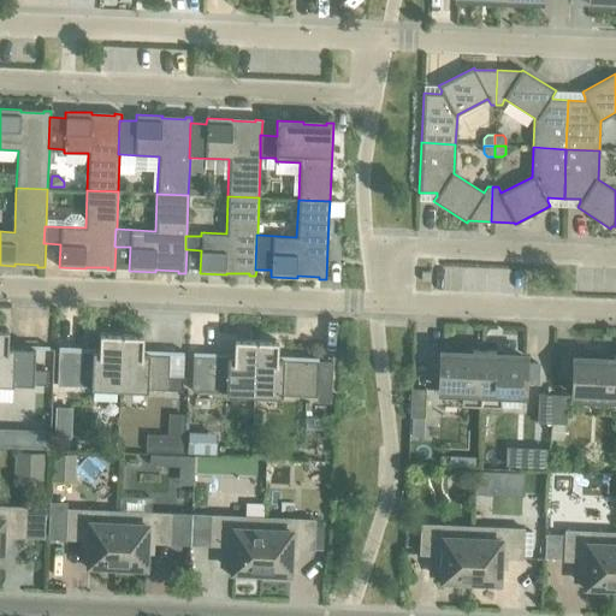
[(330,201),(329,215),(343,217),(344,201),(330,201)]
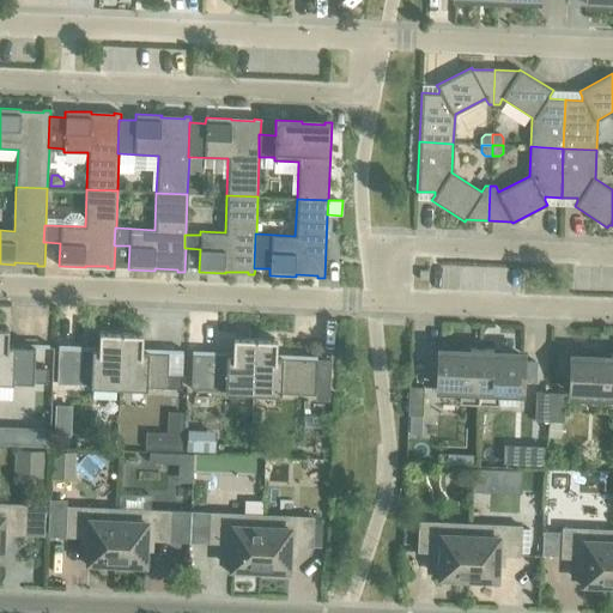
[(0,328),(0,383),(13,384),(13,382),(47,383),(47,370),(34,369),(35,347),(7,346),(8,329),(0,328)]
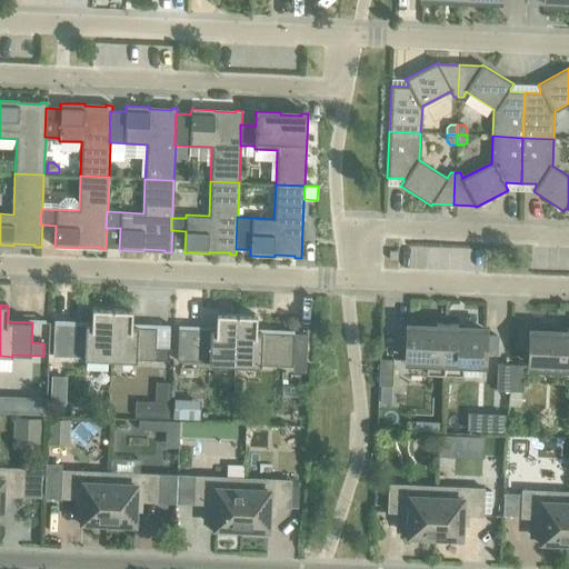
[(83,360),(110,361),(112,310),(92,309),(91,325),(77,325),(53,323),(52,356),(76,357),(83,358),(83,360)]
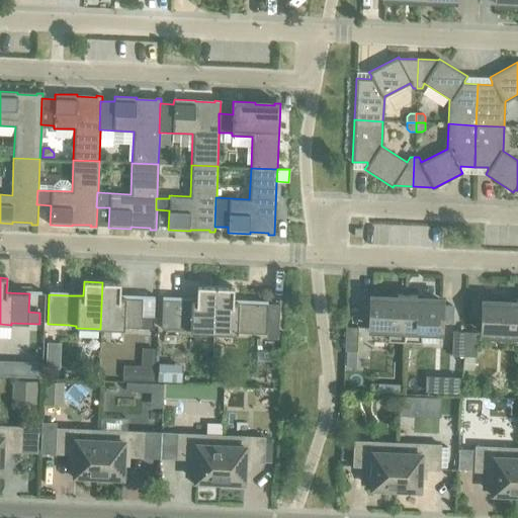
[(102,282),(100,329),(123,330),(123,328),(153,329),(153,317),(142,317),(143,298),(119,297),(120,282),(102,282)]
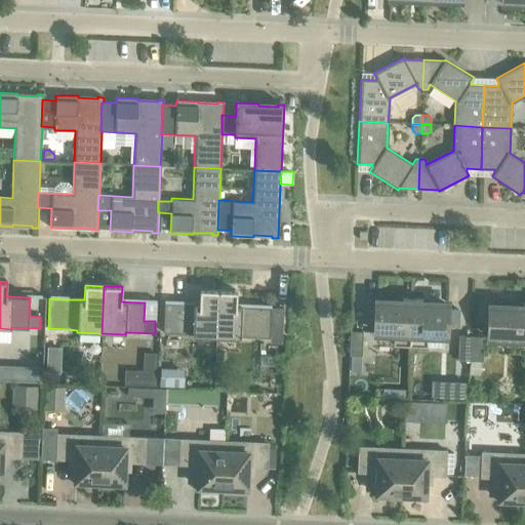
[(192,336),(216,337),(218,291),(200,290),(199,305),(164,304),(163,333),(192,334),(192,336)]
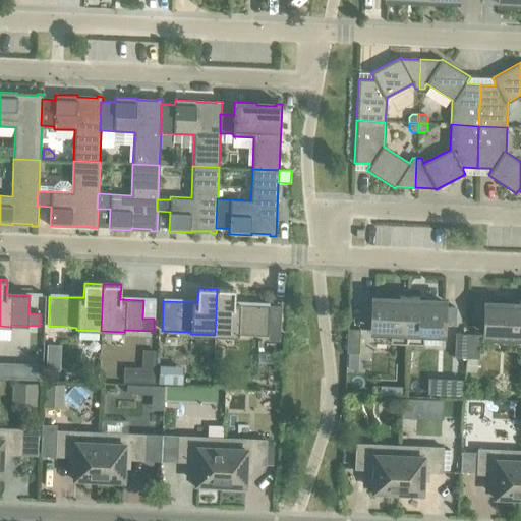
[(217,289),(215,335),(238,336),(238,334),(268,336),(268,335),(280,335),(281,305),(269,305),(234,304),(235,289),(217,289)]
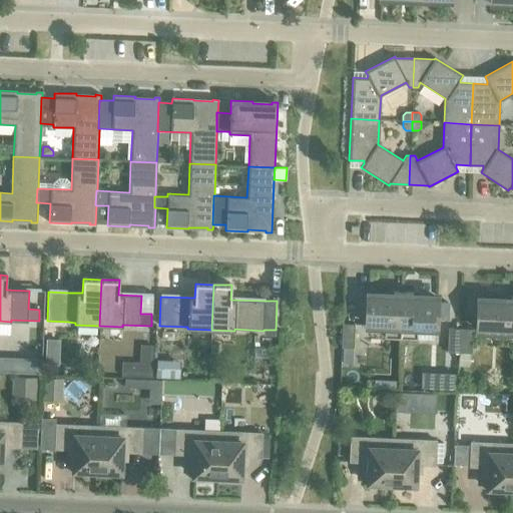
[(384,338),(401,339),(403,293),(393,292),(393,296),(369,295),(369,296),(368,324),(367,324),(367,325),(385,326),(384,338)]
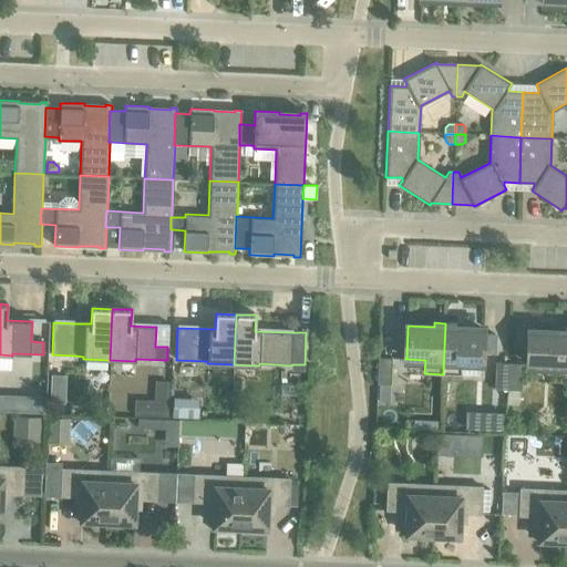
[(445,323),(443,374),(461,375),(462,362),(481,362),(481,361),(480,361),(482,330),(482,329),(455,328),(455,323),(445,323)]
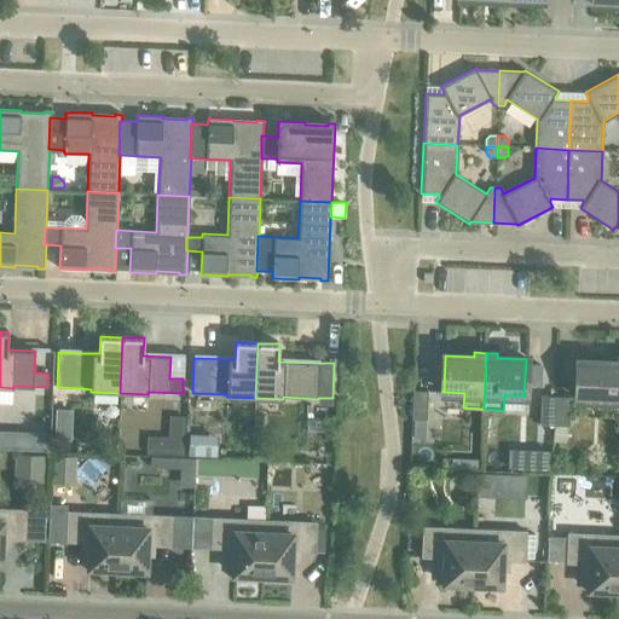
[(577,398),(618,399),(618,358),(617,359),(617,363),(578,362),(578,363),(579,363),(578,397),(577,397),(577,398)]
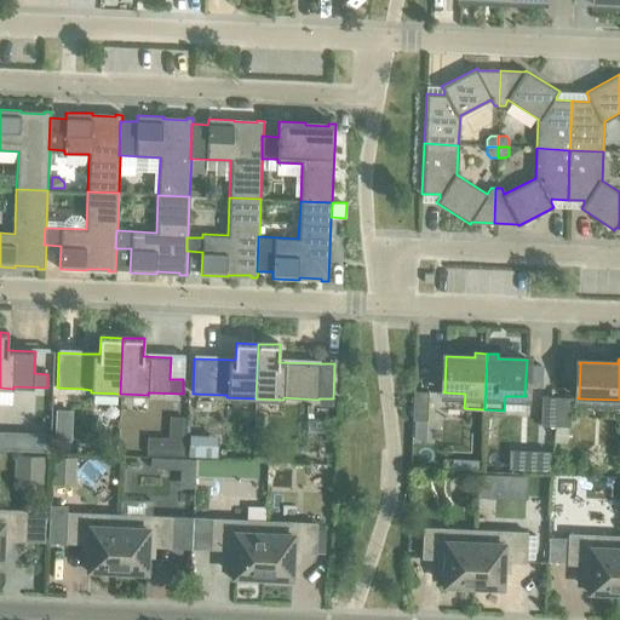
[(413,391),(413,408),(412,420),(414,420),(426,420),(428,391),(413,391)]
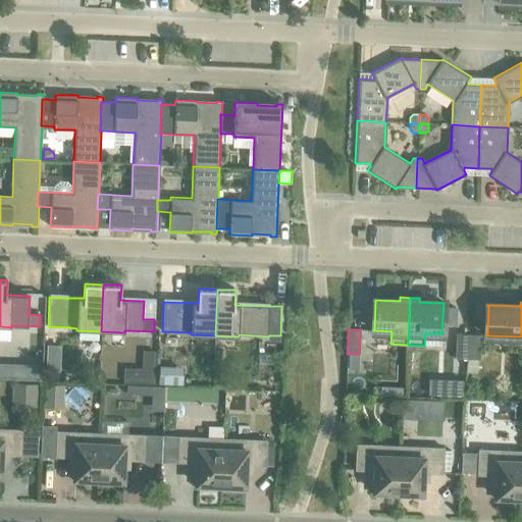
[(455,358),(467,359),(468,334),(456,333),(455,358)]
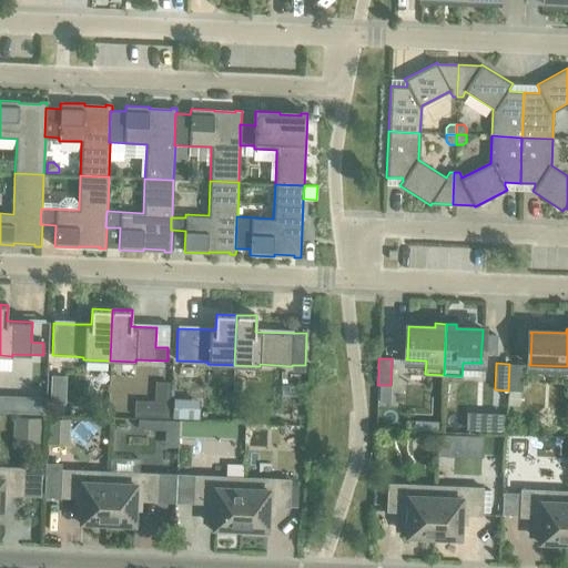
[(509,364),(508,391),(520,391),(521,391),(523,364),(509,364)]
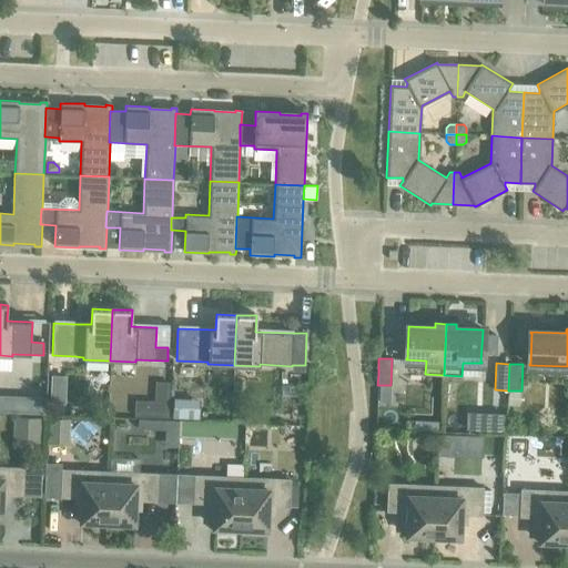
[(52,375),(51,405),(66,406),(67,376),(52,375)]
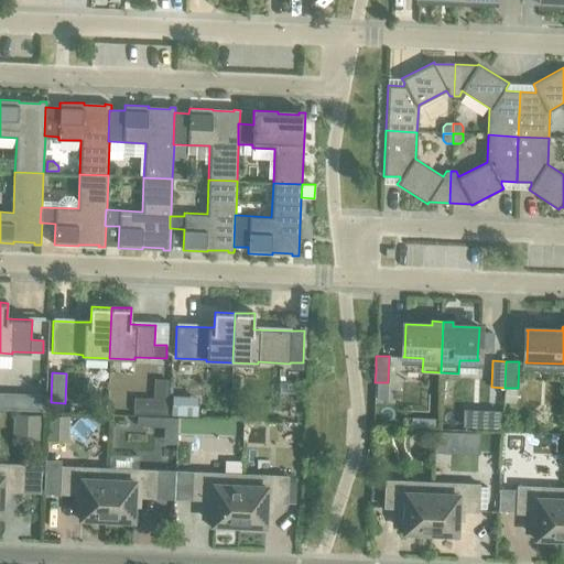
[(377,382),(376,399),(387,400),(388,382),(377,382)]
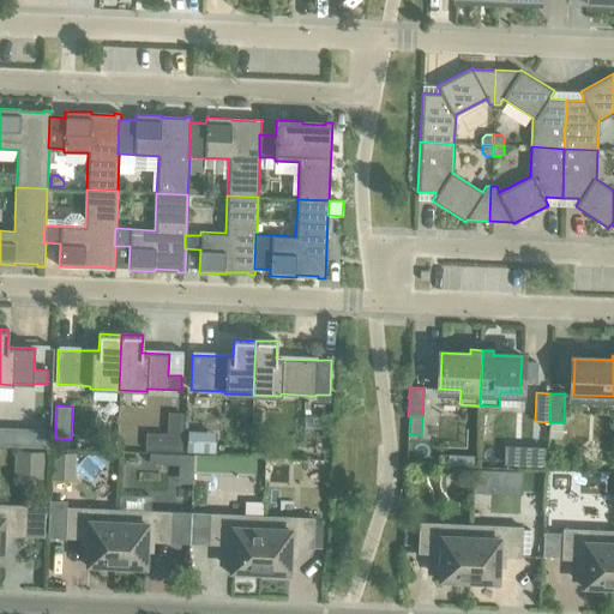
[(549,422),(548,437),(561,438),(563,422),(549,422)]
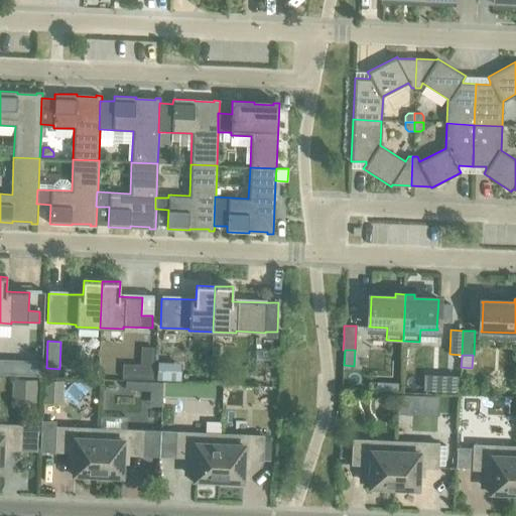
[(0,359),(0,374),(40,376),(40,361),(0,359)]
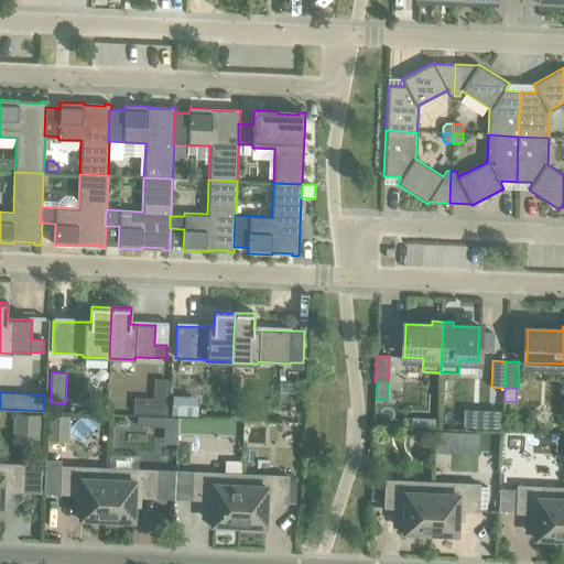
[(172,394),(171,415),(197,416),(198,396),(172,394)]
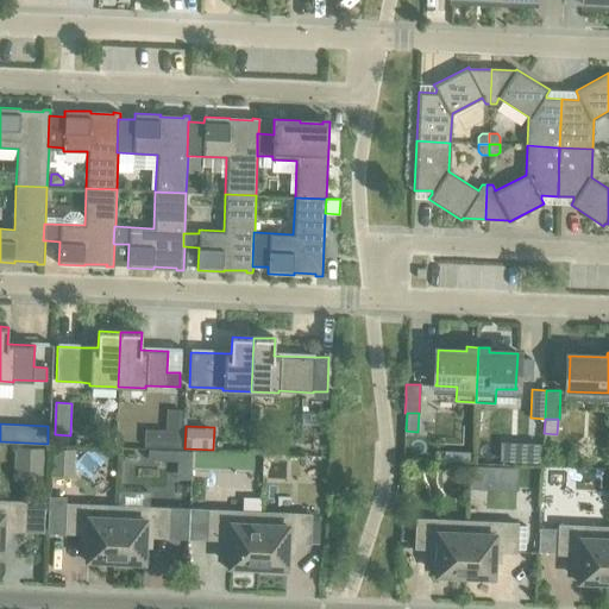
[(521,450),(520,462),(540,462),(540,443),(531,443),(521,450)]
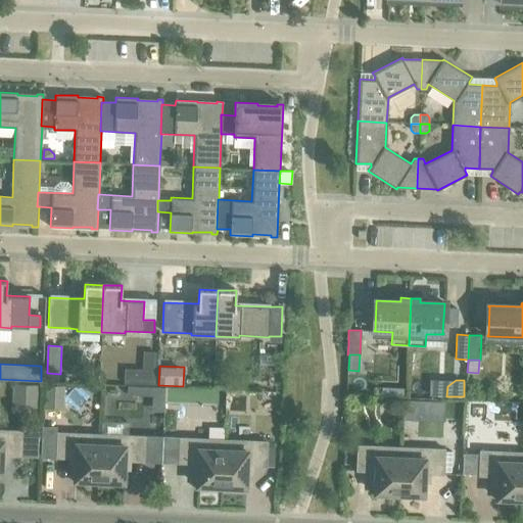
[(12,384),(12,408),(36,408),(37,385),(12,384)]
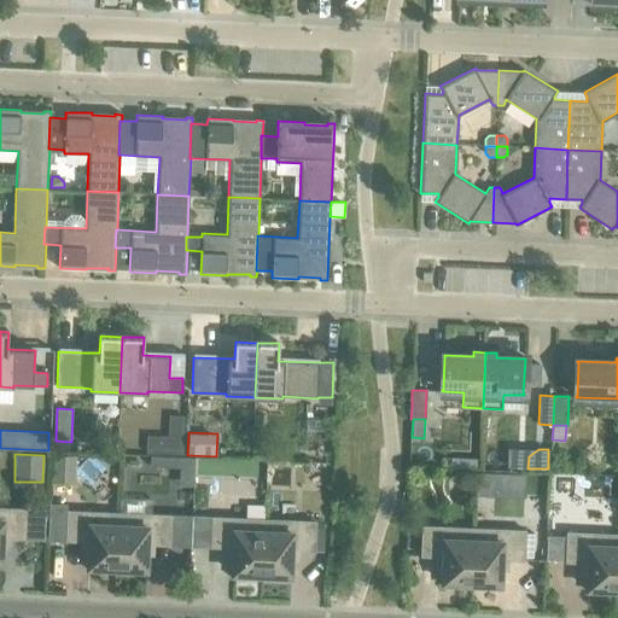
[(52,455),(51,483),(75,483),(76,456),(52,455)]
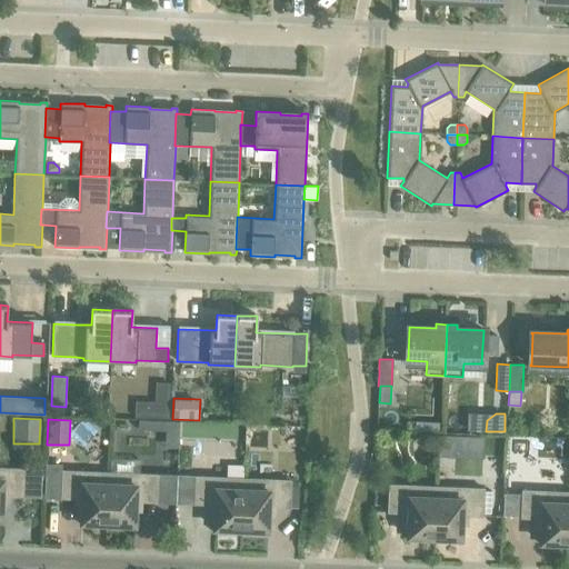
[(138,420),(138,429),(150,430),(151,420),(138,420)]
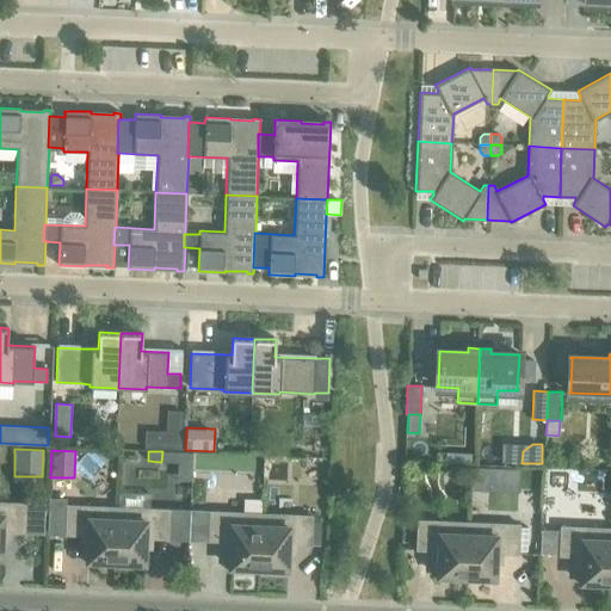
[(474,468),(473,491),(518,492),(519,469),(474,468)]
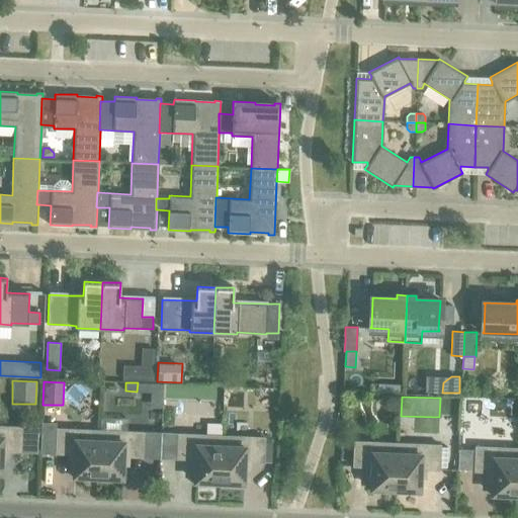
[(460,400),(460,412),(470,412),(470,400),(460,400)]
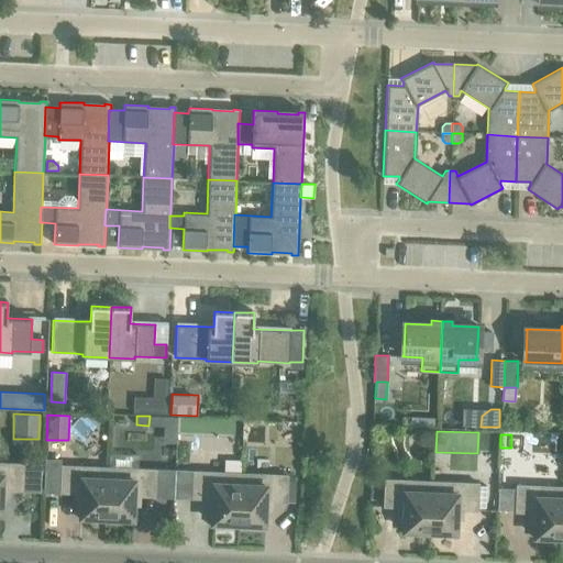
[(0,462),(0,517),(1,517),(1,500),(8,500),(8,490),(22,490),(23,464),(0,462)]
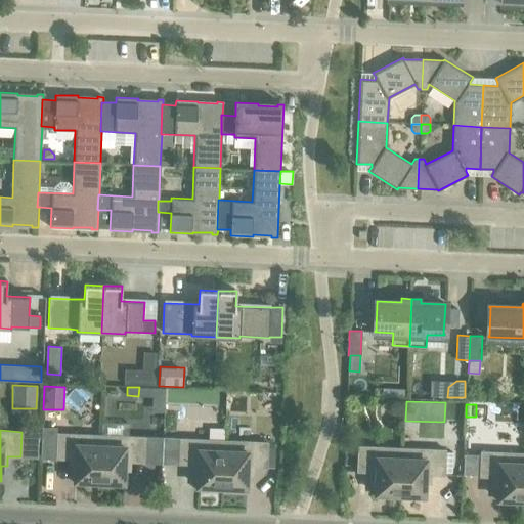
[(91,482),(99,482),(101,435),(57,433),(56,459),(70,460),(70,469),(75,469),(75,484),(90,485),(91,482)]
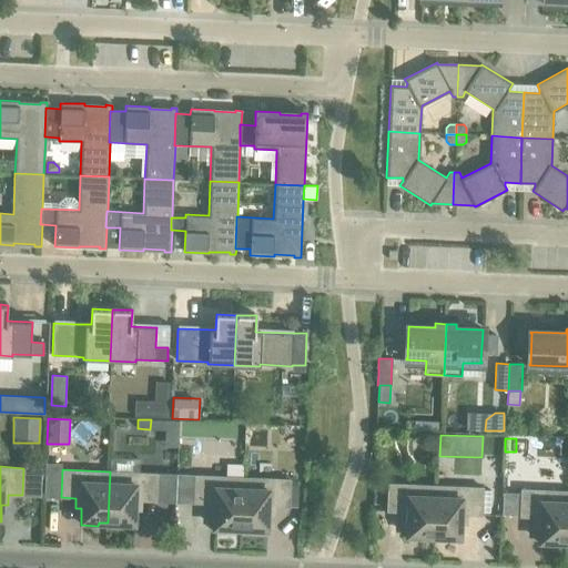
[(110,472),(108,523),(117,523),(117,527),(134,527),(134,510),(141,510),(141,500),(155,501),(156,474),(110,472)]
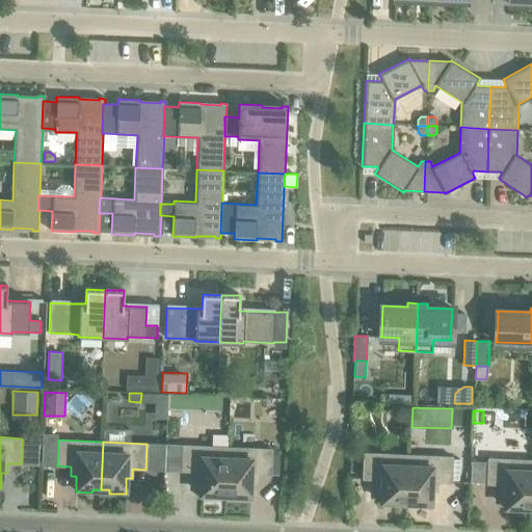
[(216,495),(225,495),(227,447),(183,446),(182,471),(195,472),(195,481),(201,481),(201,498),(216,498),(216,495)]
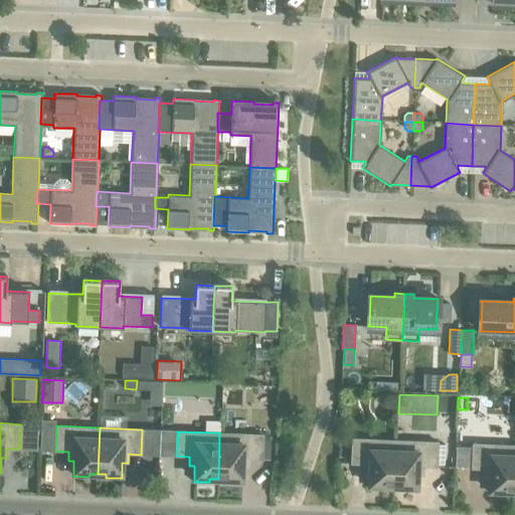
[(219,433),(218,479),(226,479),(226,483),(241,484),(242,468),(248,468),(248,459),(262,460),(263,435),(219,433)]
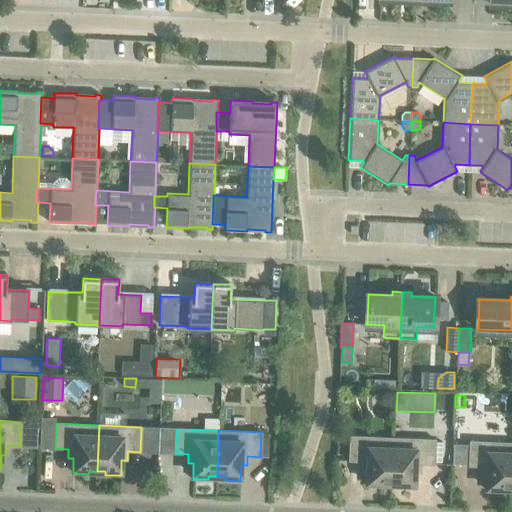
[(382,483),(390,483),(392,438),(350,436),(349,461),(362,461),(361,470),(363,470),(363,469),(367,469),(366,486),(382,487),(382,483)]
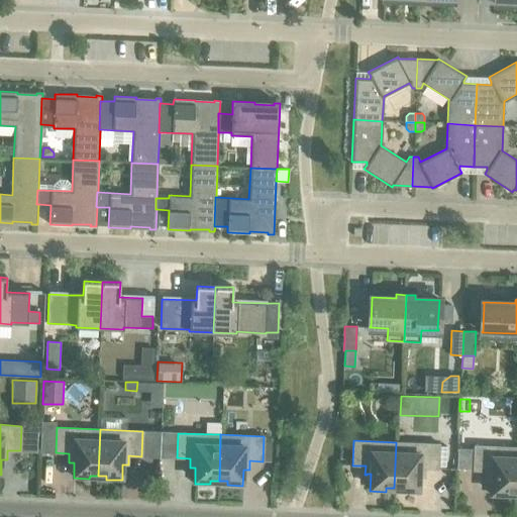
[(396,442),(394,488),(402,489),(402,492),(418,493),(419,476),(423,476),(423,477),(424,477),(425,469),(438,469),(439,444),(396,442)]
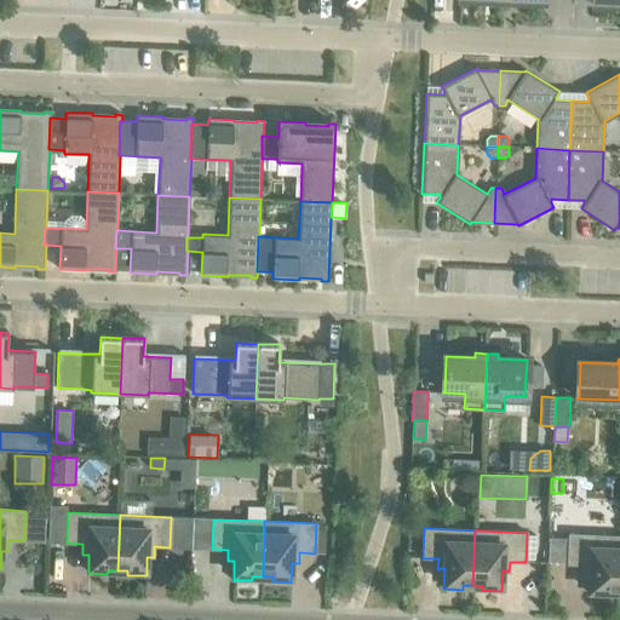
[(608,591),(618,592),(619,549),(619,547),(619,535),(569,534),(568,564),(584,564),(583,575),(585,575),(585,574),(590,574),(589,595),(608,596),(608,591)]
